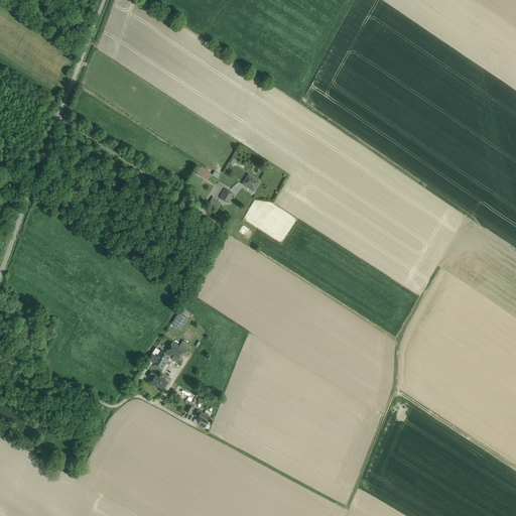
[(210,174),(204,171),(201,176),(207,180),(210,174)]
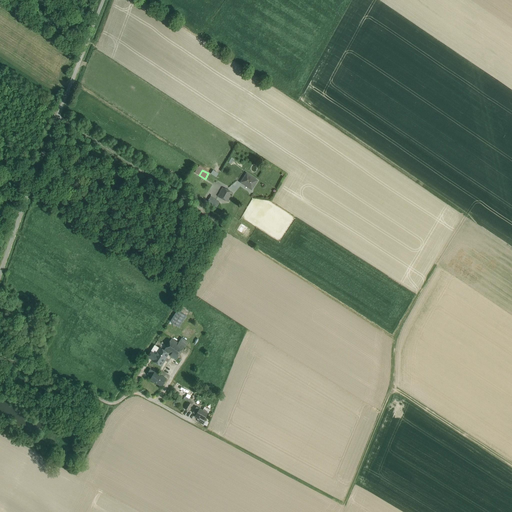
[(255,180),(245,173),(239,181),(249,188),(255,180)]
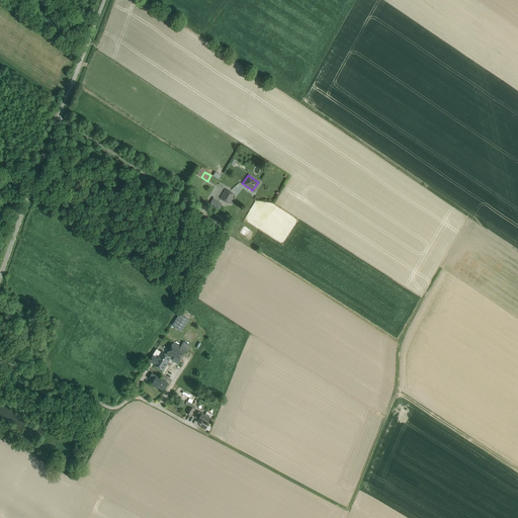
[(227,187),(222,199),(233,204),(239,193),(227,187)]
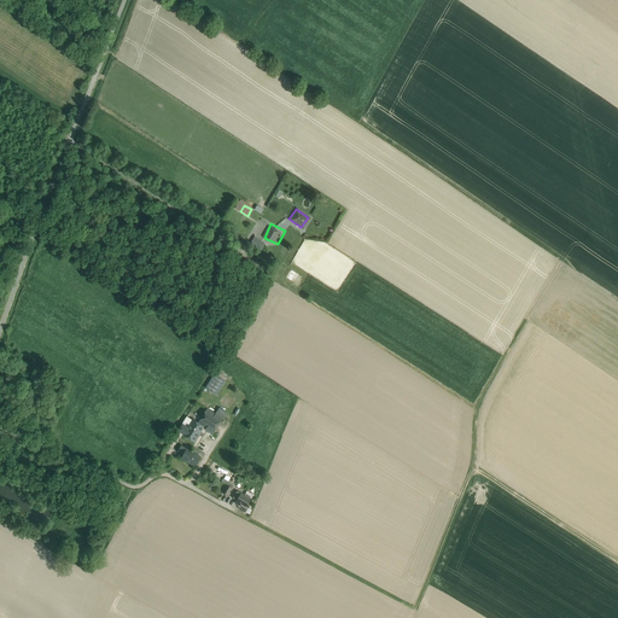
[(266,244),(255,237),(251,243),(262,250),(266,244)]
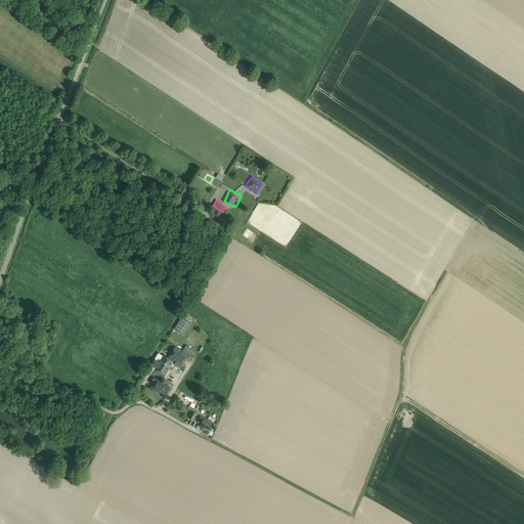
[(182,317),(174,329),(183,335),(191,323),(182,317)]
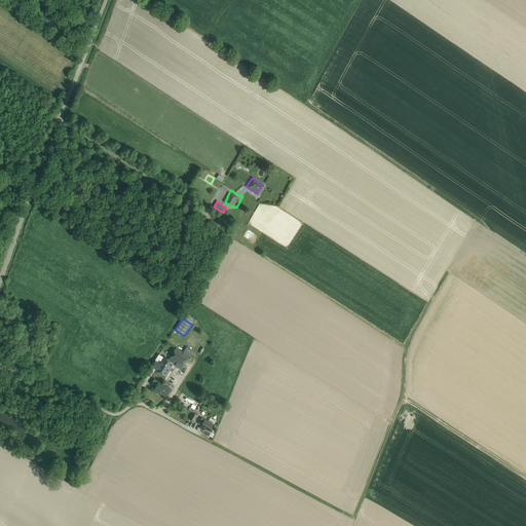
[(187,347),(184,352),(189,355),(190,357),(193,350),(187,347)]
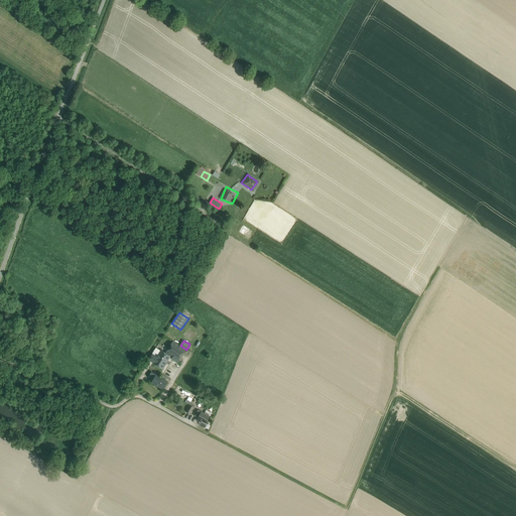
[(179,346),(172,342),(165,353),(170,356),(172,357),(171,358),(172,358),(171,359),(177,363),(185,350),(186,350),(185,349),(180,346),(179,346)]
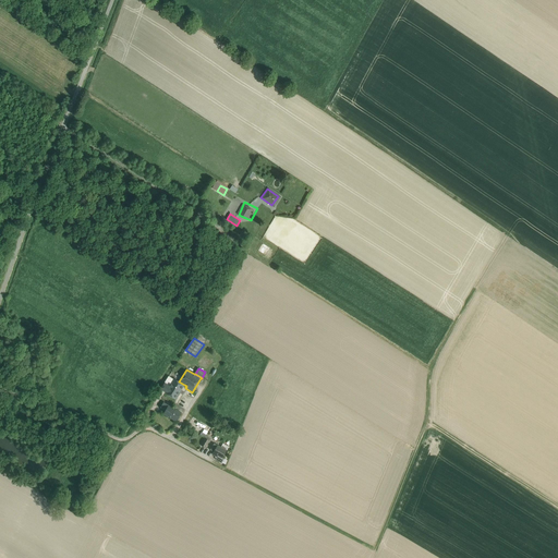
[(169,376),(165,383),(170,386),(174,378),(169,376)]
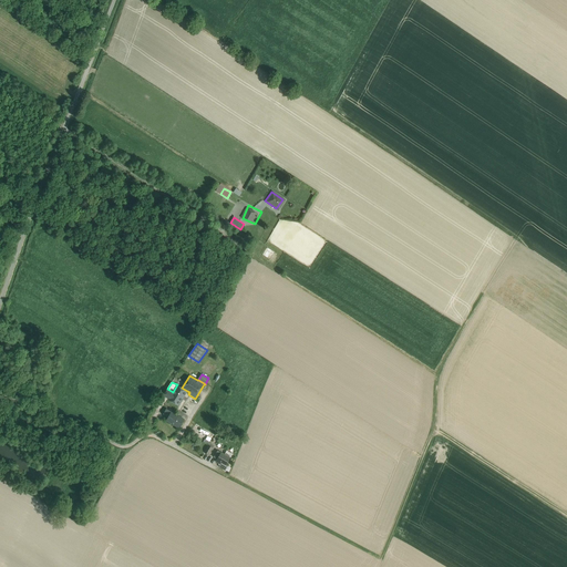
[(168,399),(178,405),(187,391),(182,388),(177,384),(173,392),(168,399)]
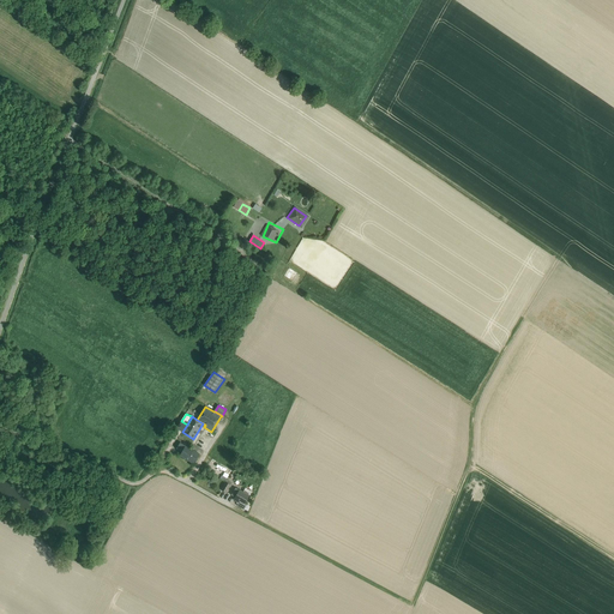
[(187,425),(181,421),(178,428),(182,432),(187,425)]
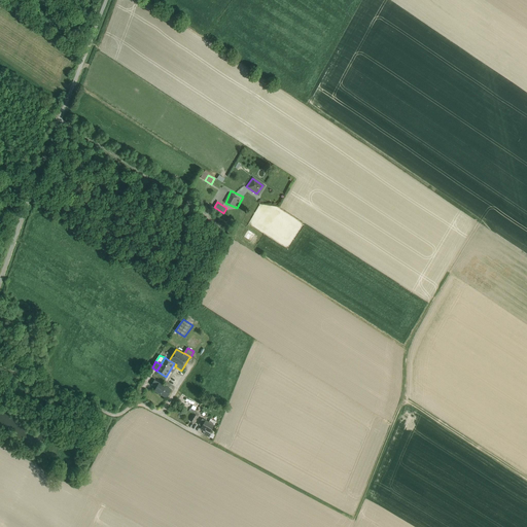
[(171,390),(160,383),(154,390),(167,397),(171,390)]
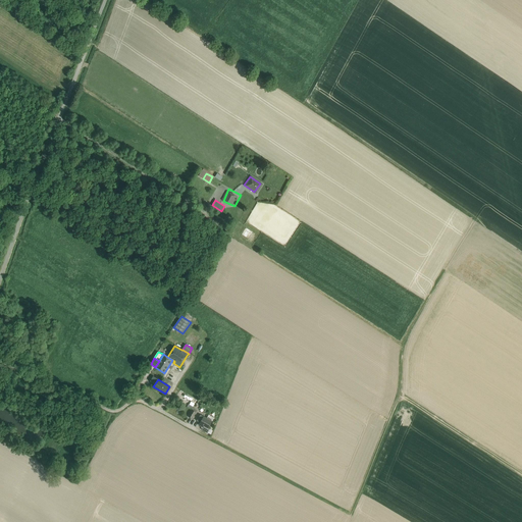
[(194,404),(196,399),(191,398),(192,396),(186,394),(184,400),(194,404)]
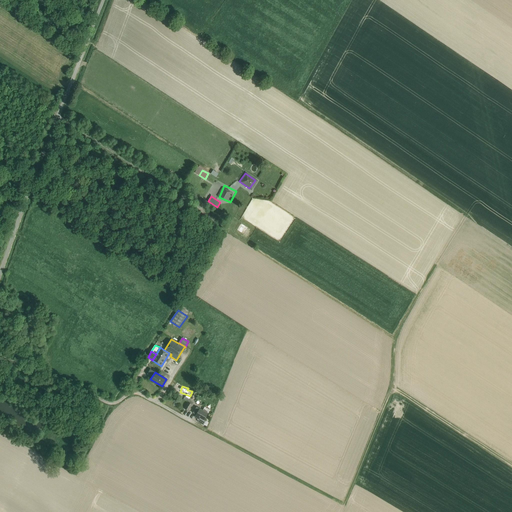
[(188,402),(184,409),(188,411),(192,404),(189,402),(188,402)]
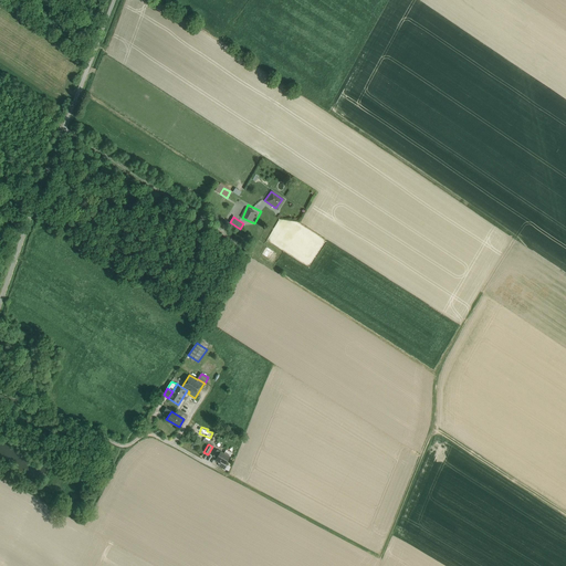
[(226,454),(218,450),(213,457),(217,459),(216,461),(220,463),(219,467),(224,470),(228,465),(226,464),(230,457),(226,454)]
